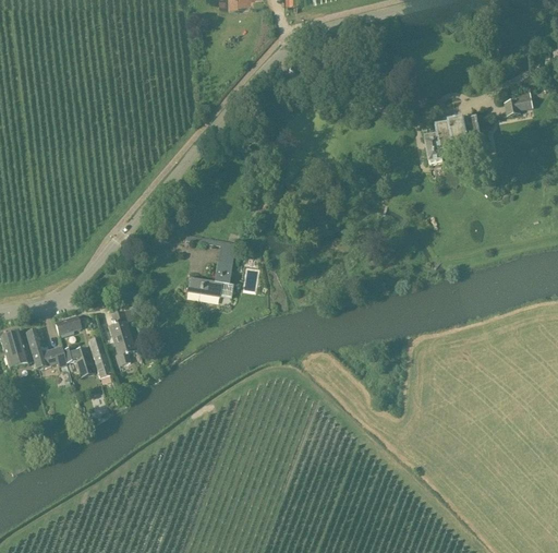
[(531,91),(517,94),(518,98),(505,100),(507,113),(521,111),(521,108),(533,106),(531,91)]
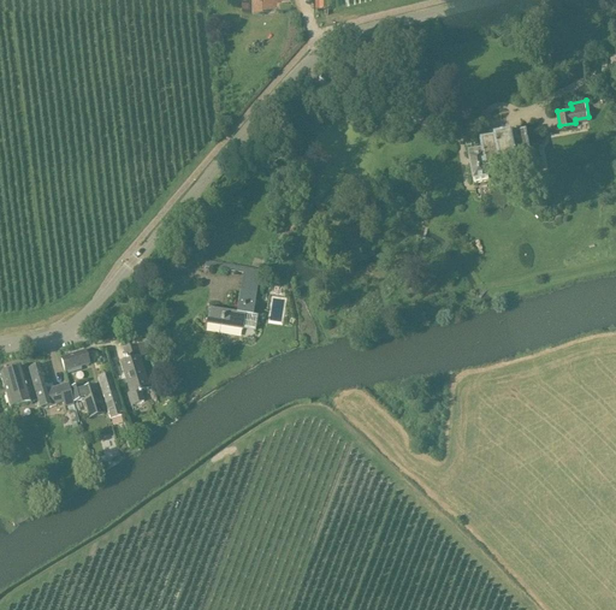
[(469,148),(474,177),(490,175),(487,167),(532,159),(526,128),(481,136),(483,146),(469,148)]
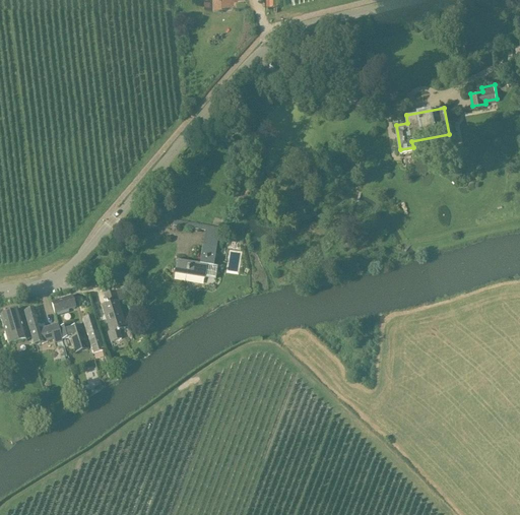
[(239,173),(234,180),(243,184),(247,178),(242,175),(239,173)]
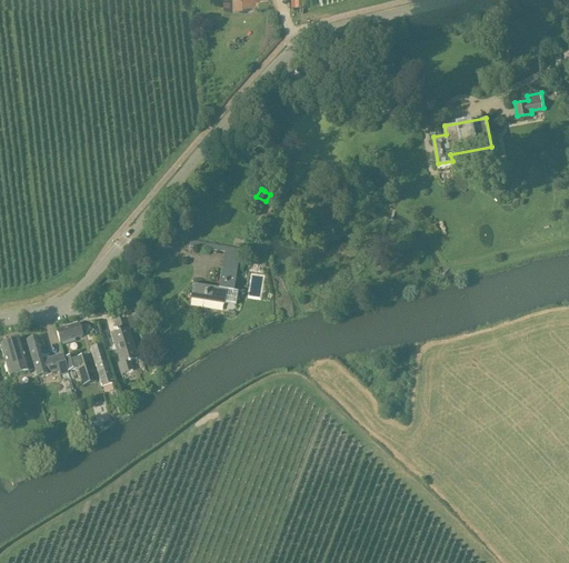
[(225,301),(226,287),(233,288),(237,265),(240,245),(190,237),(189,242),(225,249),(221,263),(218,284),(192,281),(190,295),(225,301)]
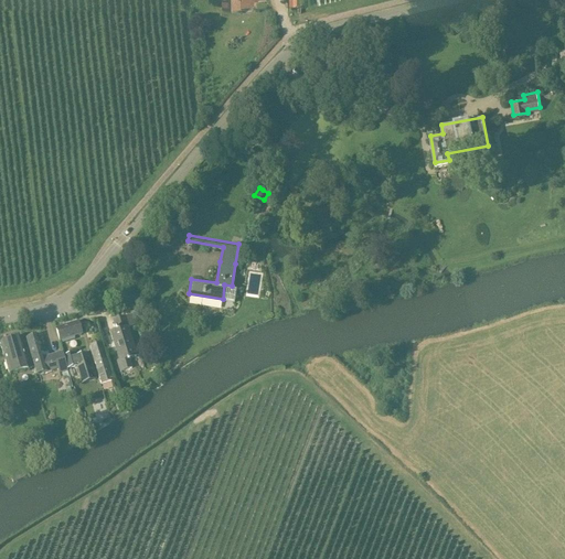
[(132,364),(129,355),(138,353),(129,323),(141,320),(138,309),(126,312),(113,316),(115,325),(110,328),(119,356),(116,356),(119,368),(132,364)]
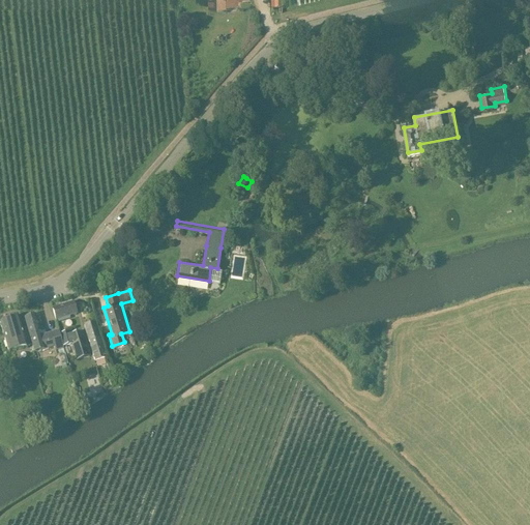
[(74,299),(74,298),(52,303),(56,316),(77,310),(74,299)]
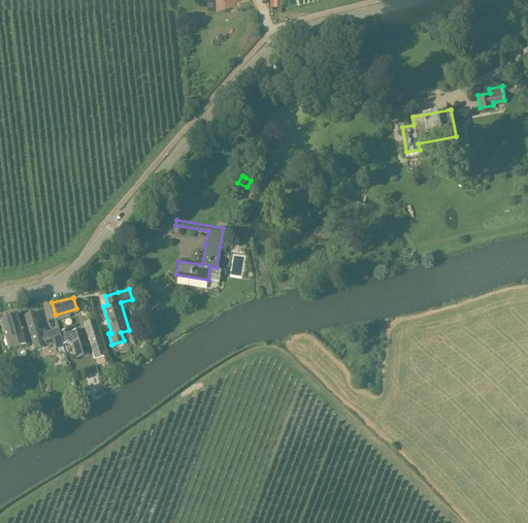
[(25,313),(35,348),(55,341),(56,346),(63,342),(60,330),(59,326),(54,327),(40,331),(34,309),(25,313)]
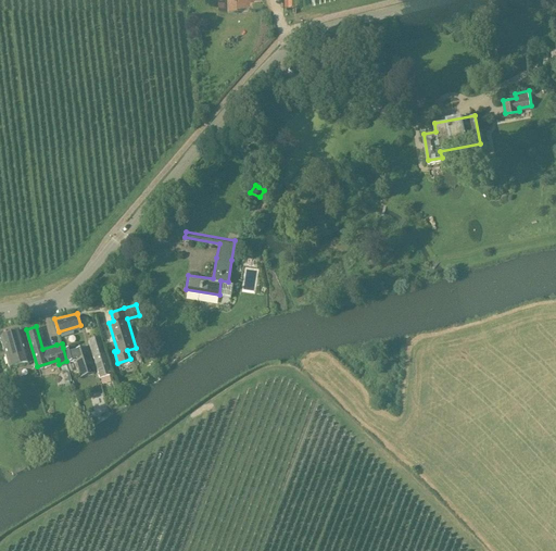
[(30,357),(26,341),(23,342),(19,328),(0,334),(10,364),(28,359),(28,357),(30,357)]
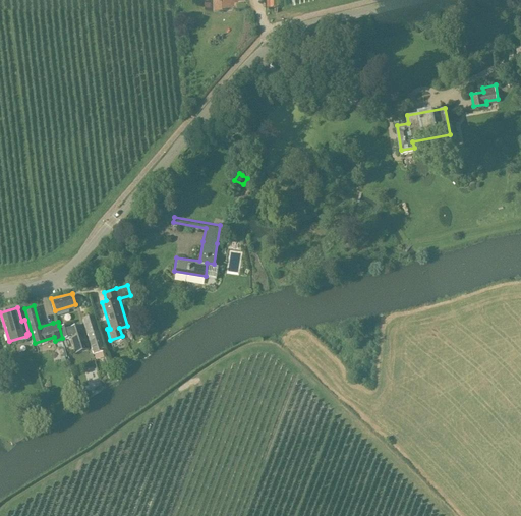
[(104,348),(93,312),(83,316),(94,351),(104,348)]
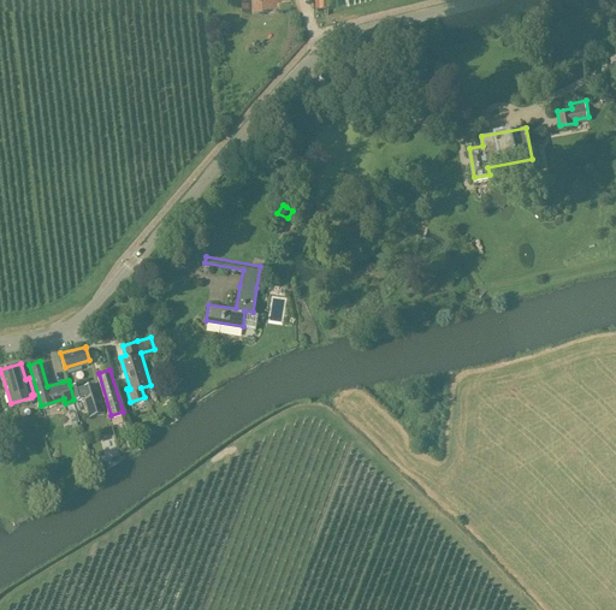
[(73,397),(84,394),(87,404),(100,400),(95,382),(82,385),(82,382),(70,385),(73,397)]
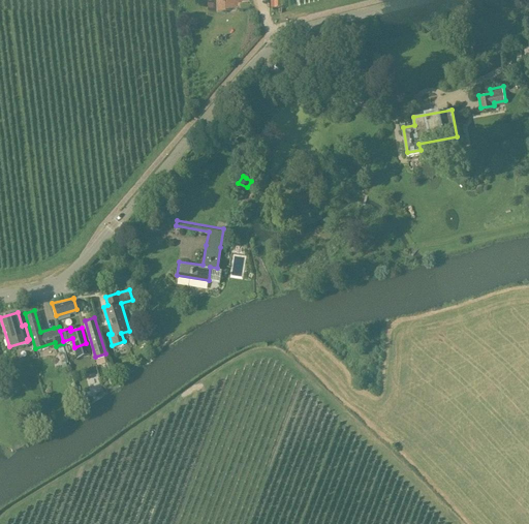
[(76,376),(81,389),(90,386),(86,372),(76,376)]
